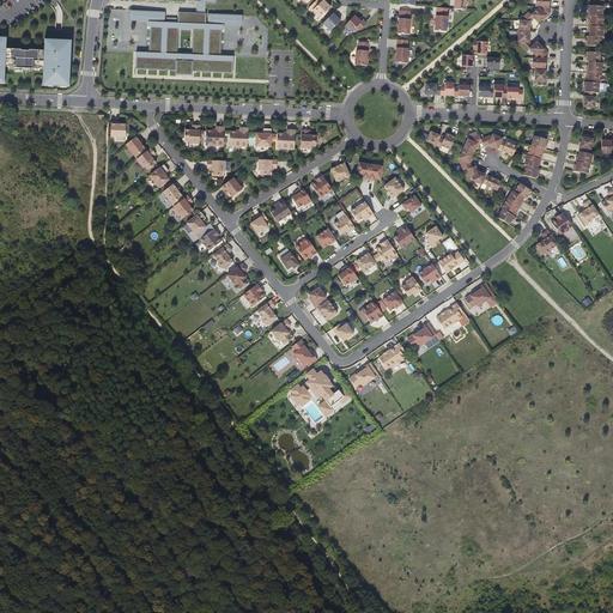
[(165,12),(131,11),(131,22),(149,22),(149,26),(151,26),(150,54),(135,53),(135,70),(175,72),(175,77),(193,77),(193,73),(234,74),(235,58),(219,56),(220,30),(224,30),(224,25),(242,25),(243,16),(205,14),(206,2),(217,2),(216,0),(188,0),(188,1),(196,1),(196,13),(178,13),(178,18),(165,18),(165,12)]
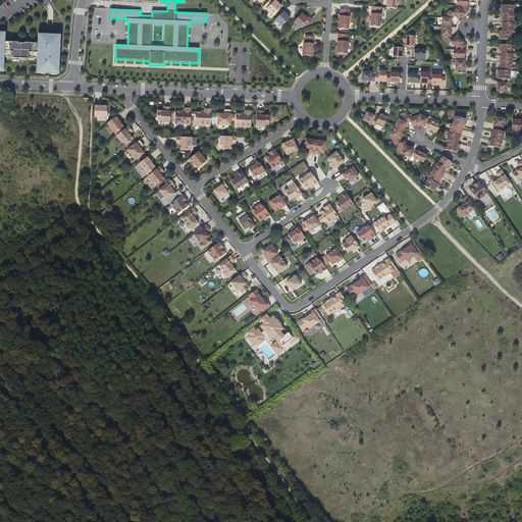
[(281,7),(274,0),(269,0),(263,7),(265,10),(266,9),(272,15),(281,7)]
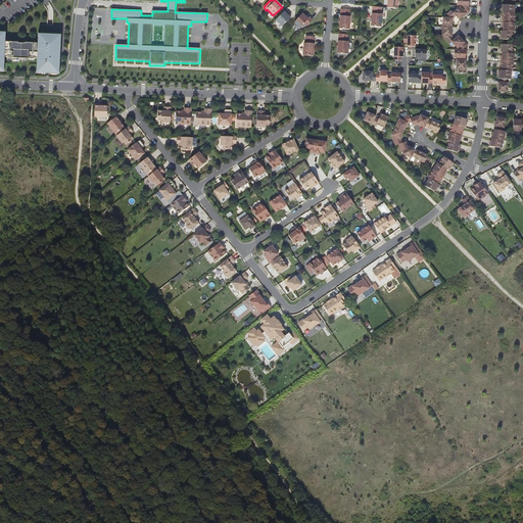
[(387,0),(387,8),(397,9),(397,0),(387,0)]
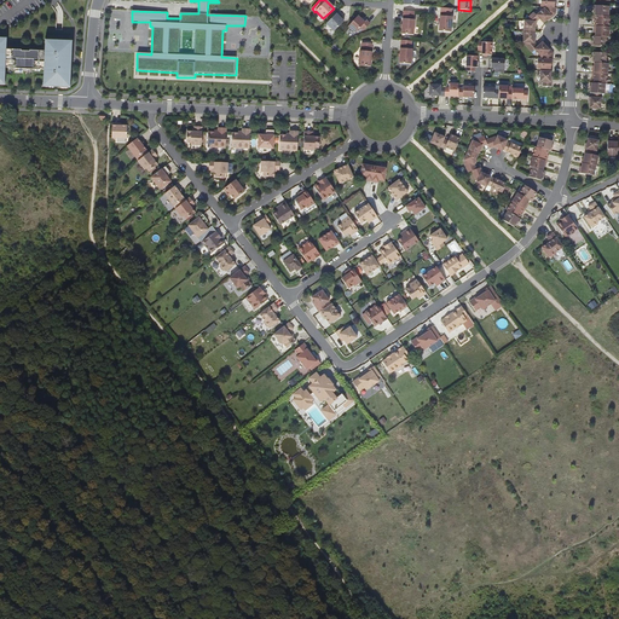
[(555,0),(541,0),(541,9),(555,10),(555,0)]
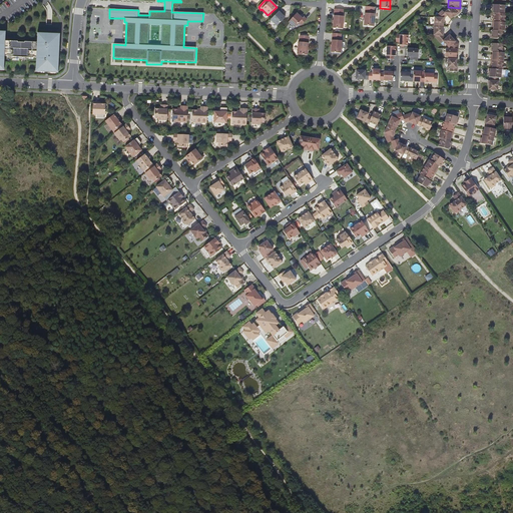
[(504,5),(492,5),(492,8),(493,8),(493,10),(493,13),(494,13),(494,16),(494,18),(492,18),(492,25),(493,25),(493,27),(493,30),(491,30),(491,33),(491,35),(490,35),(490,38),(502,39),(503,31),(504,31),(505,14),(504,14),(504,5)]
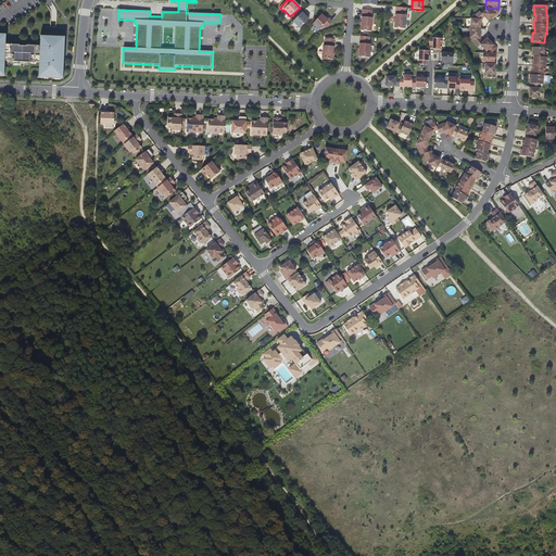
[(405,15),(405,8),(395,8),(395,13),(393,28),(405,28),(406,15),(405,15)]
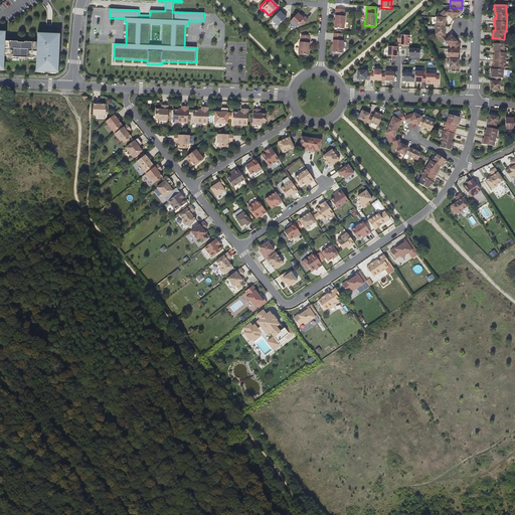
[(463,9),(453,8),(447,13),(453,20),(463,13),(463,9)]
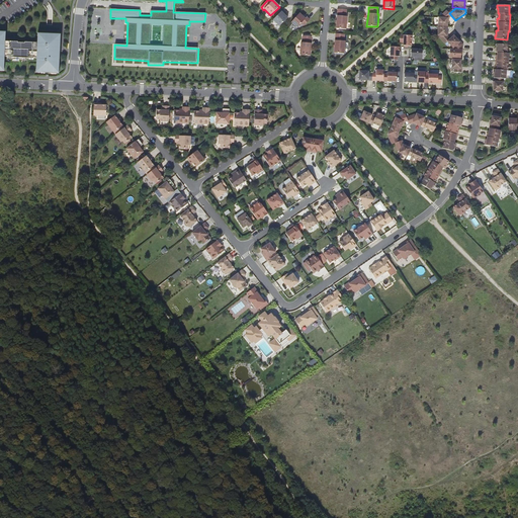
[(346,17),(347,10),(337,9),(336,28),(346,29),(347,17),(346,17)]
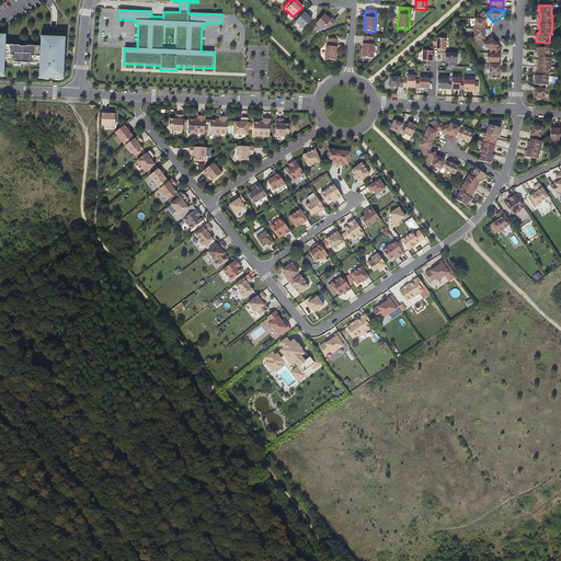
[(309,14),(306,11),(296,22),(302,29),(311,20),(307,15),(309,14)]
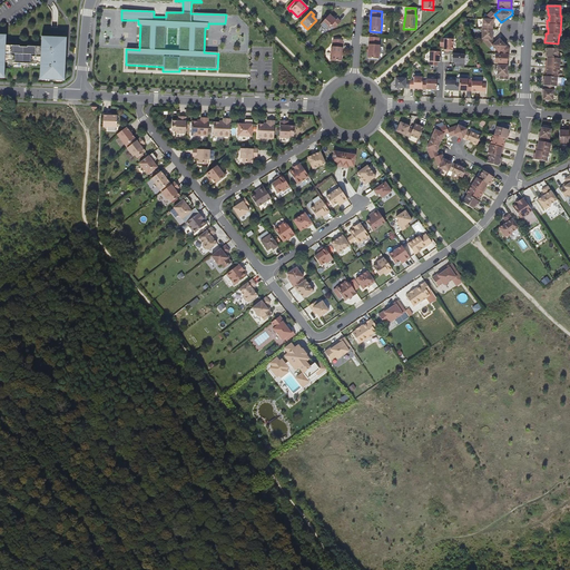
[(328,16),(321,25),(327,30),(332,26),(334,28),(341,21),(337,19),(335,21),(328,16)]
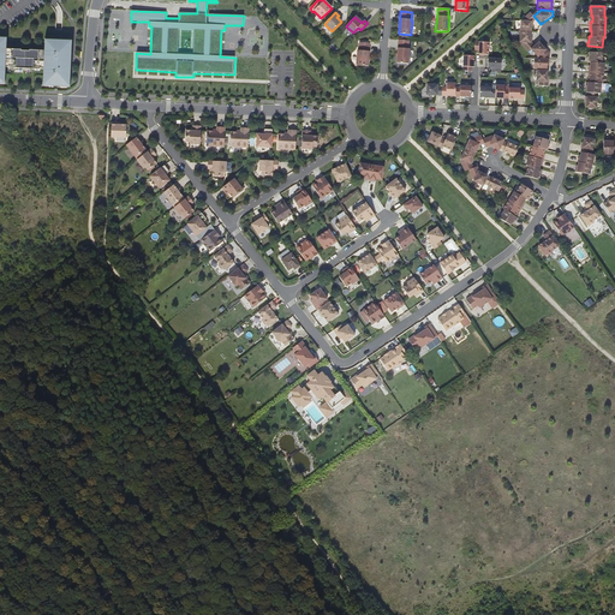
[(532,22),(520,22),(519,43),(527,53),(531,52),(538,59),(547,52),(539,43),(535,47),(531,46),(532,22)]
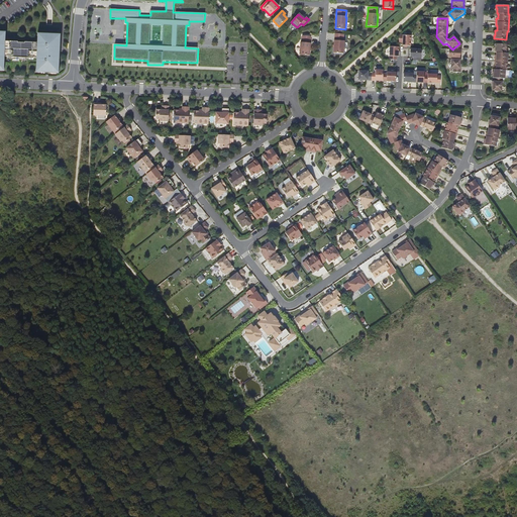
[(4,31),(0,30),(0,70),(3,71),(4,57),(35,59),(35,73),(59,74),(61,33),(37,32),(36,42),(4,41),(4,31)]
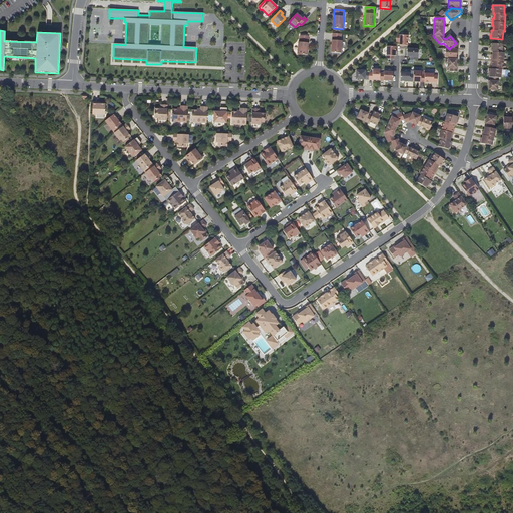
[(341,41),(342,34),(333,34),(331,53),(341,54),(342,41),(341,41)]
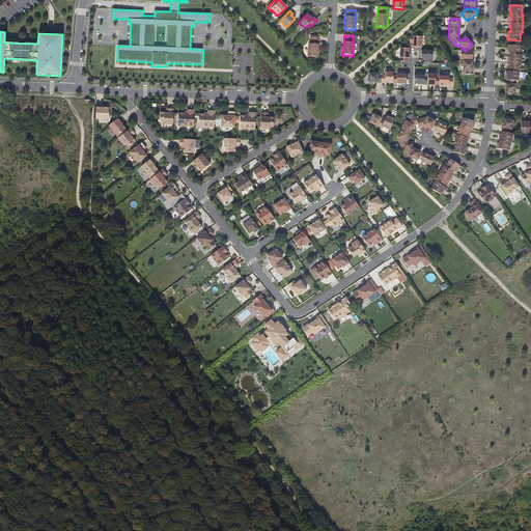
[(317,58),(319,37),(309,37),(309,44),(308,44),(307,57),(317,58)]
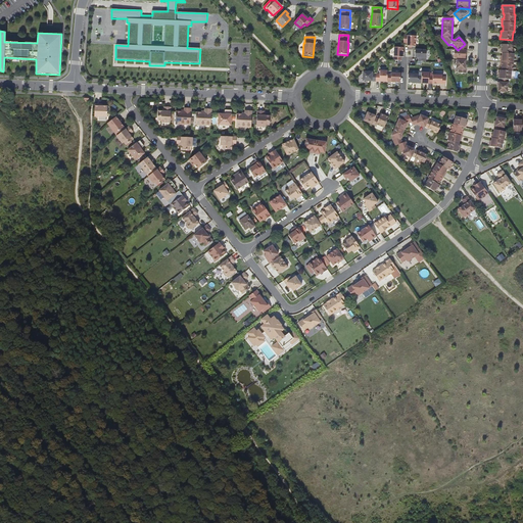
[(417,37),(408,37),(407,47),(416,48),(417,37)]
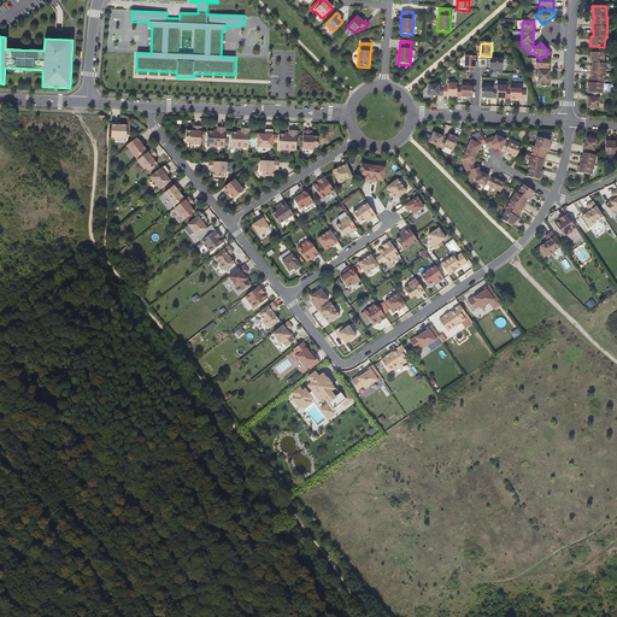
[(605,53),(591,52),(591,56),(591,58),(589,58),(589,63),(592,63),(592,66),(592,69),(591,69),(589,77),(592,77),(592,80),(591,83),(588,83),(588,87),(589,88),(589,89),(589,93),(591,93),(591,98),(588,98),(588,103),(588,109),(599,109),(599,94),(603,94),(603,83),(605,84),(605,74),(606,64),(604,64),(605,53)]
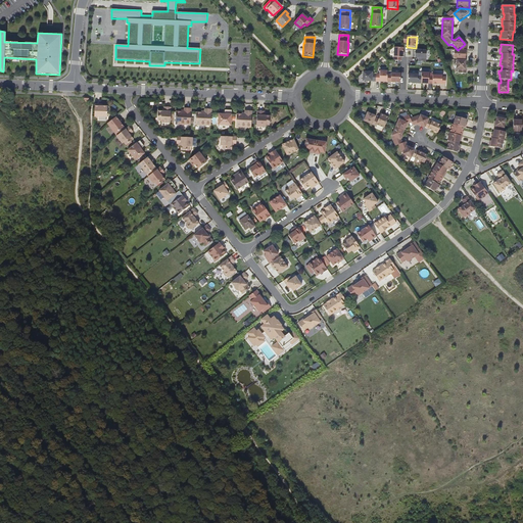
[(399,48),(394,48),(393,61),(402,62),(403,48),(399,48)]
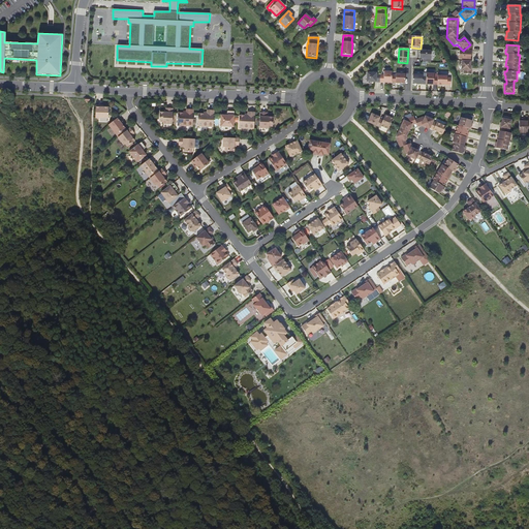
[(430,51),(419,51),(418,59),(431,60),(430,51)]
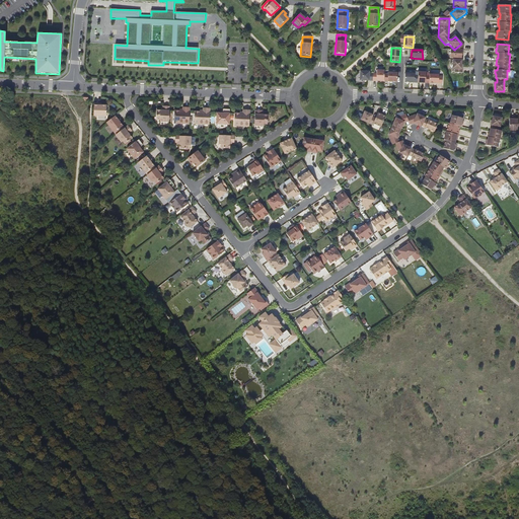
[(461,50),(451,50),(450,59),(452,59),(461,60),(461,50)]
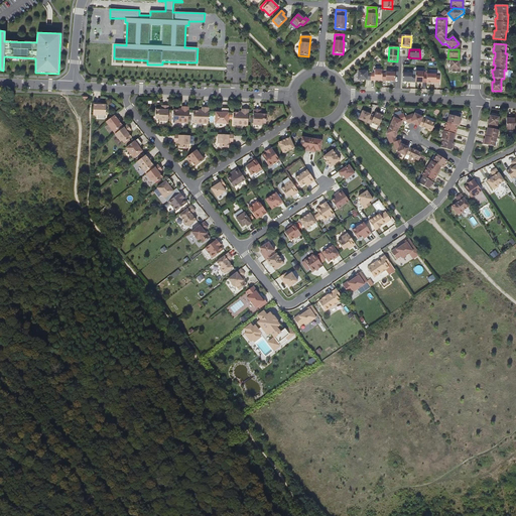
[(460,59),(449,58),(449,70),(453,70),(452,72),(460,73),(460,59)]
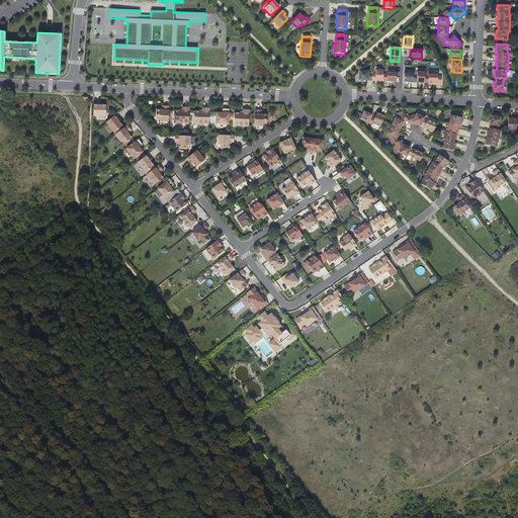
[(417,71),(405,71),(404,84),(417,84),(417,71)]
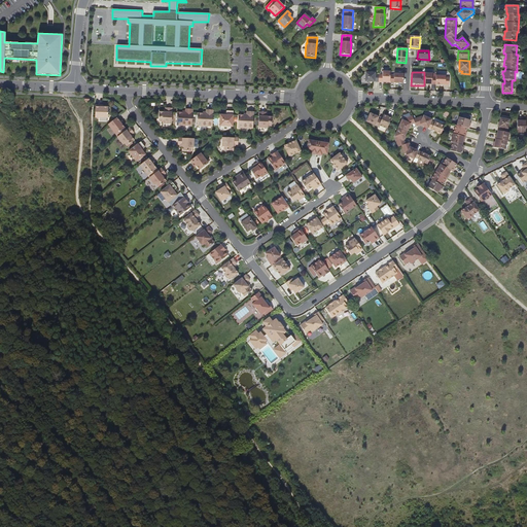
[(376,73),(365,73),(364,82),(376,83),(376,73)]
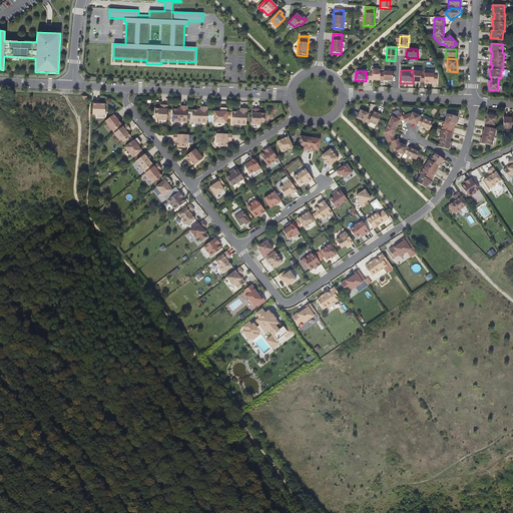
[(393,72),(384,72),(383,81),(392,82),(393,72)]
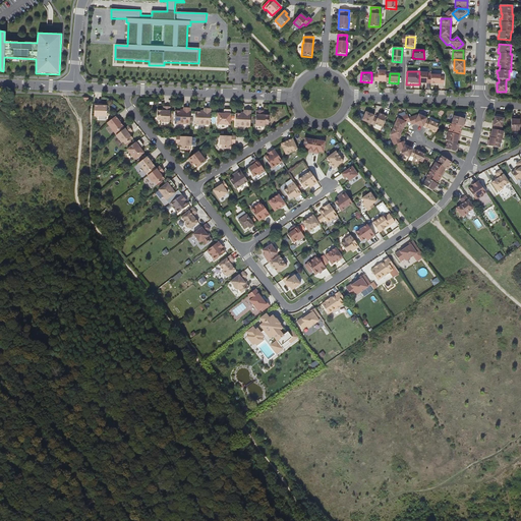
[(427,73),(420,73),(420,84),(427,84),(429,84),(429,78),(427,78),(427,73)]
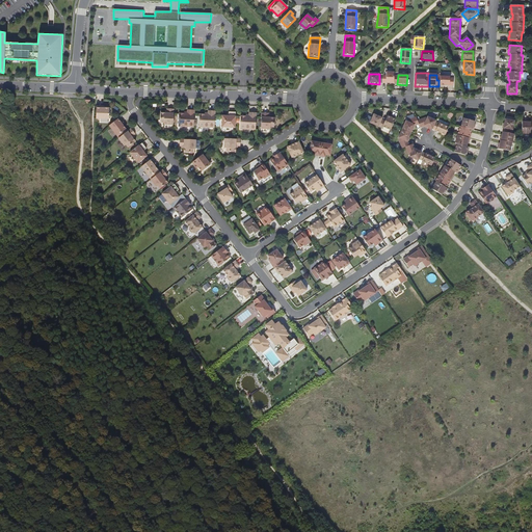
[(450,77),(441,77),(441,87),(453,87),(453,79),(450,79),(450,77)]
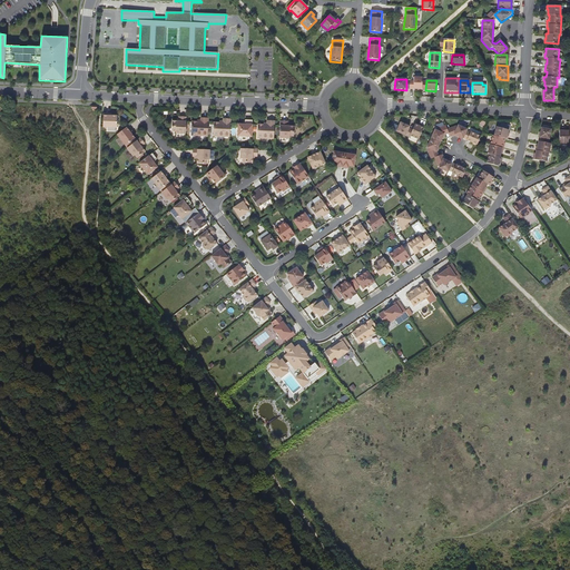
[(108,115),(104,115),(102,127),(117,127),(117,117),(111,117),(108,117),(108,115)]
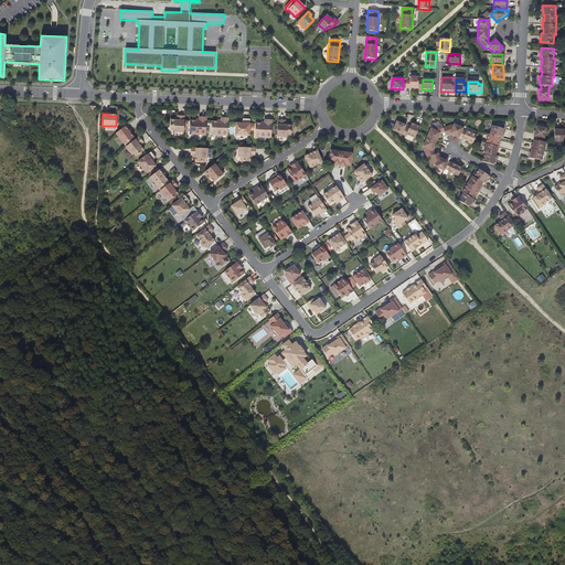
[(184,130),(184,117),(177,116),(177,118),(177,121),(174,120),(170,120),(170,131),(174,131),(174,134),(184,134),(184,130)]
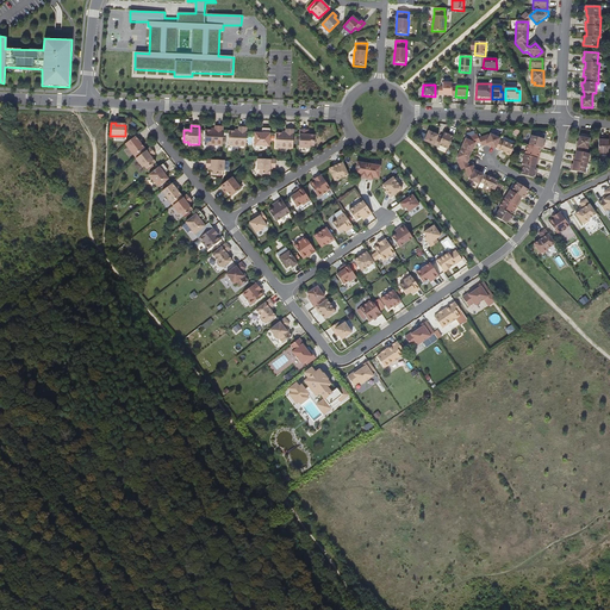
[(222,147),(223,128),(215,128),(215,131),(211,130),(211,131),(205,131),(205,145),(222,147)]
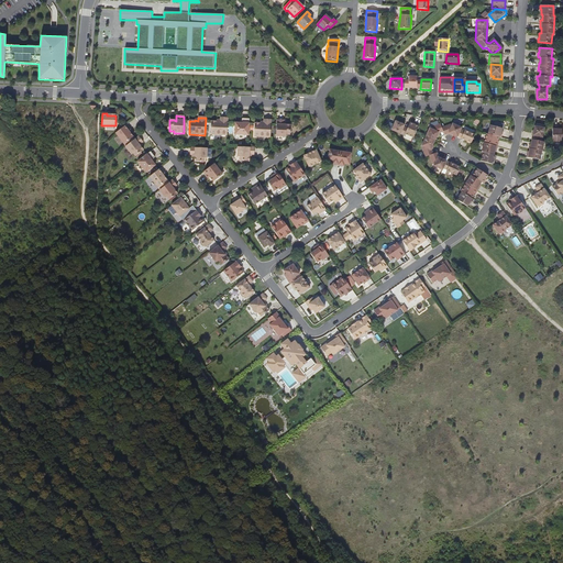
[(227,136),(228,119),(220,118),(220,121),(217,121),(217,122),(211,122),(210,135),(227,136)]
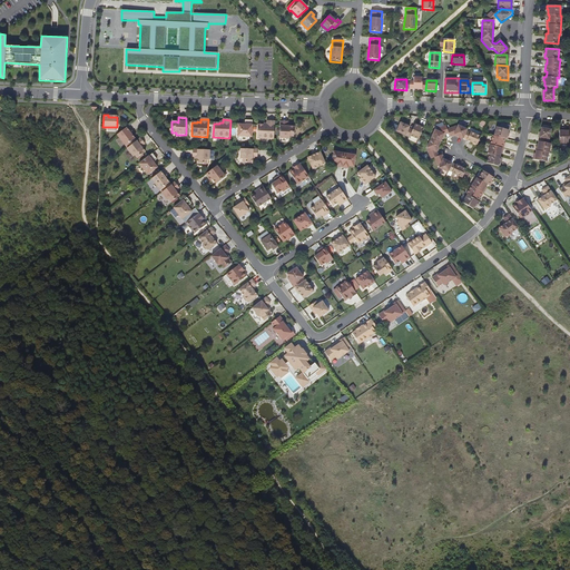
[(252,135),(253,120),(245,120),(245,123),(245,125),(243,125),(238,125),(238,135),(242,136),(242,138),(252,138),(252,135)]
